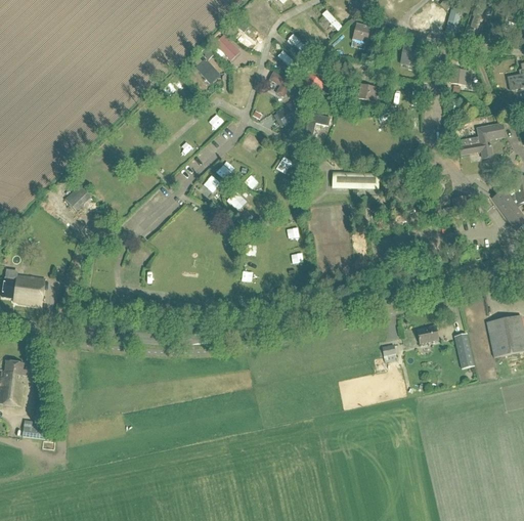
[(348,10),(353,4),(348,0),(337,0),(348,10)]
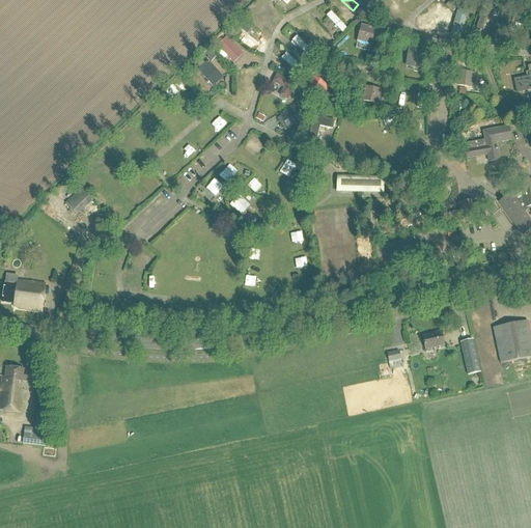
[(402,0),(398,5),(404,9),(409,4),(402,0)]
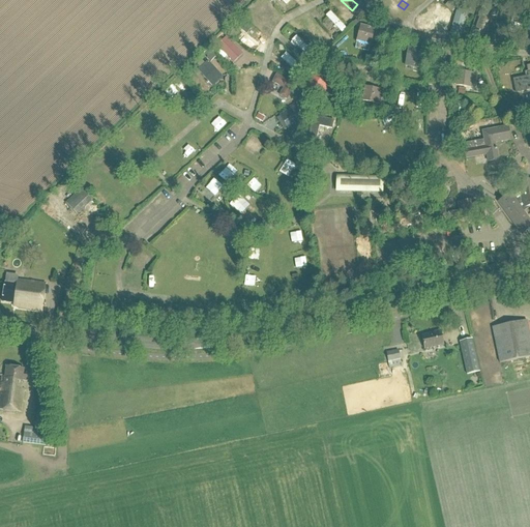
[(425,21),(441,6),(436,0),(432,0),(417,12),(425,21)]
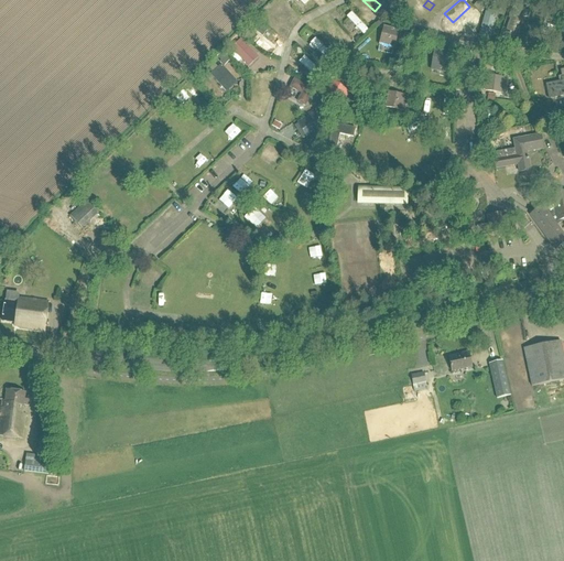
[(282,19),(288,12),(281,8),(277,14),(282,19)]
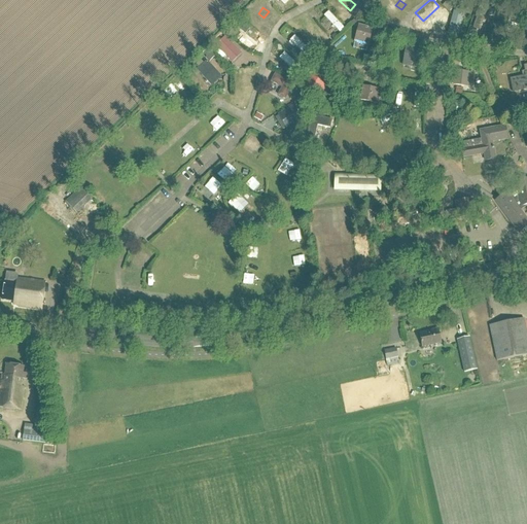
[(325,7),(320,11),(338,29),(342,24),(325,7)]
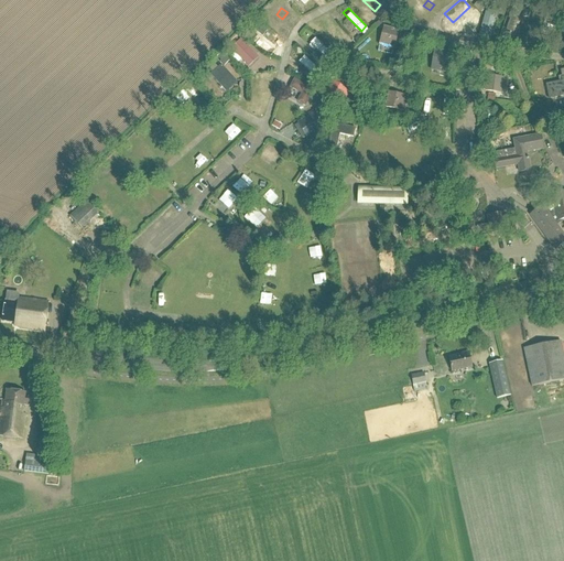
[(339,22),(336,25),(344,34),(348,31),(339,22)]
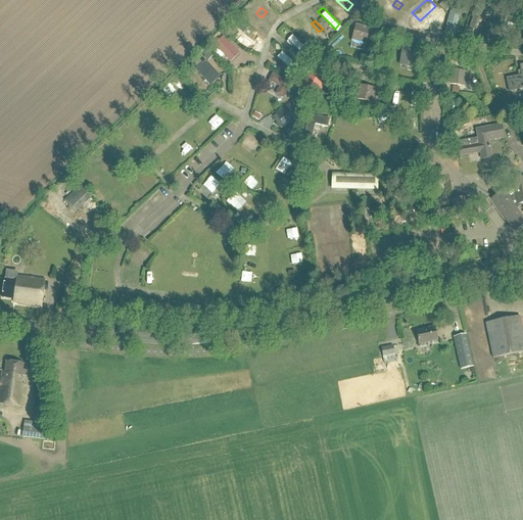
[(313,24),(305,29),(313,39),(320,35),(313,24)]
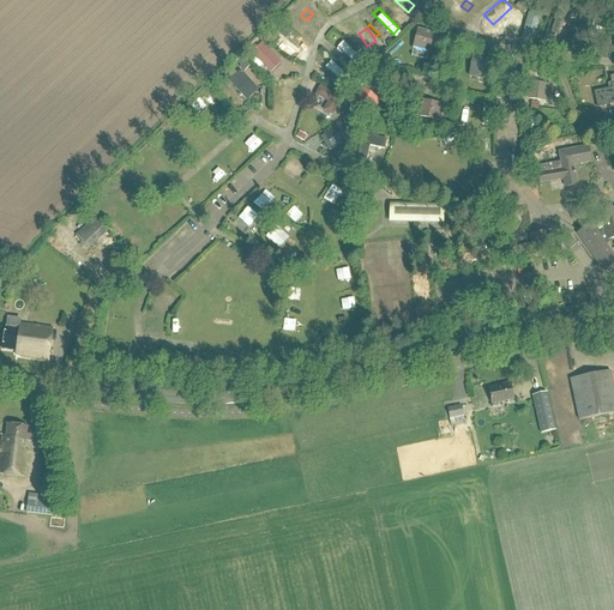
[(428,50),(433,31),(419,28),(413,47),(428,50)]
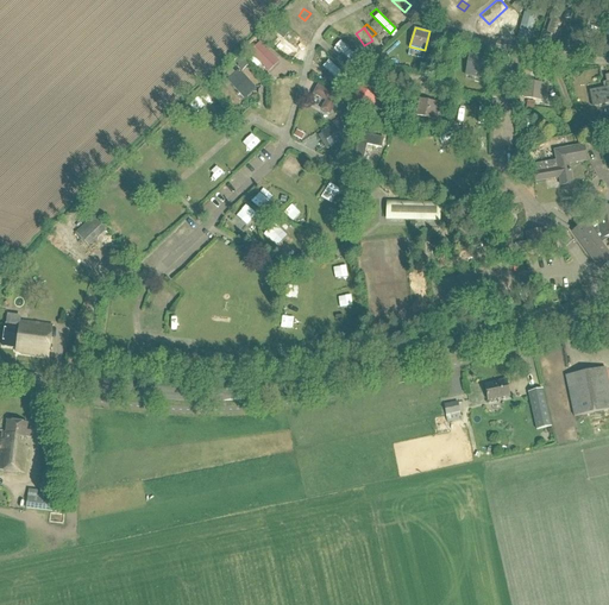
[(289,56),(295,49),(277,36),(272,42),(289,56)]
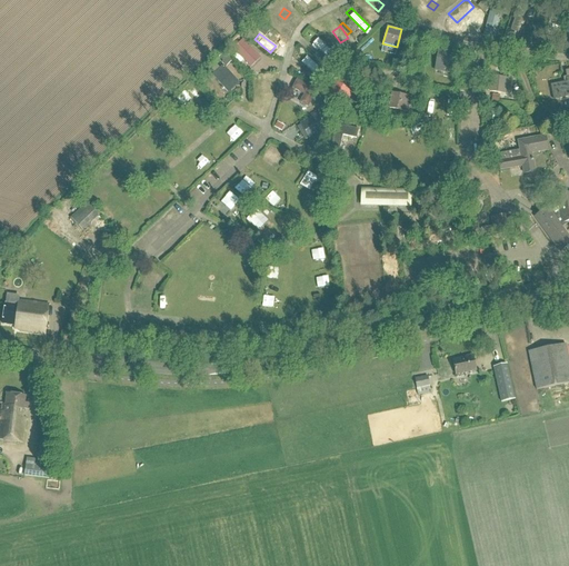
[(320,49),(325,43),(313,33),(309,40),(320,49)]
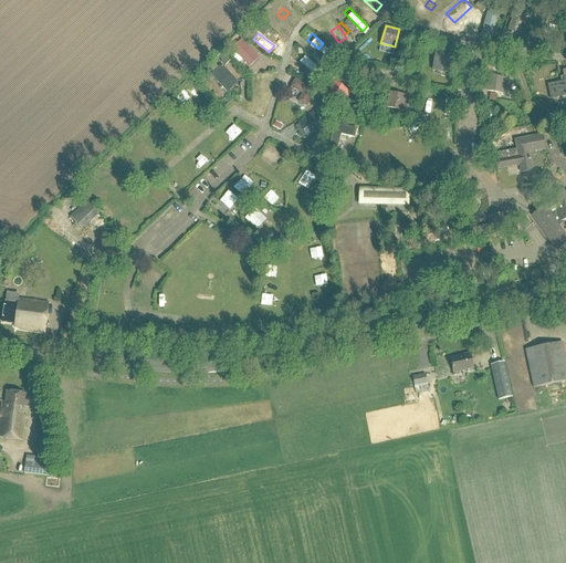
[(240,55),(250,65),(260,55),(250,45),(251,45),(245,40),(242,44),(232,54),(234,55),(233,55),(237,59),(240,55)]
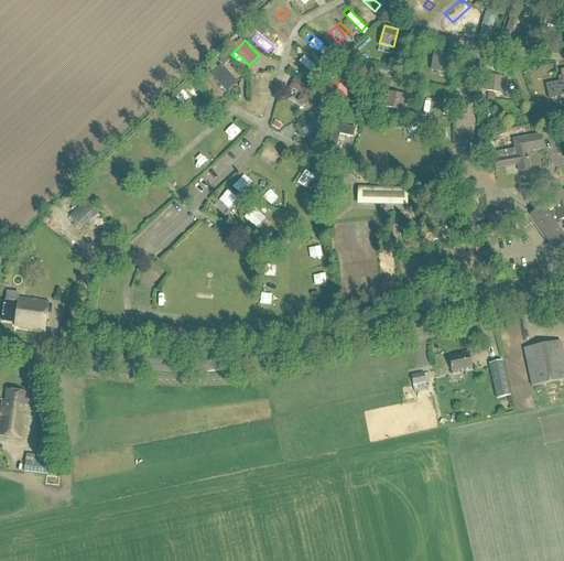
[(446,69),(448,52),(434,49),(431,67),(446,69)]
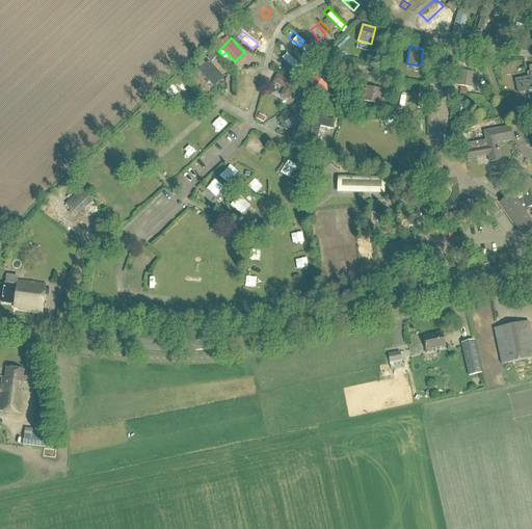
[(277,55),(293,64),(297,58),(283,48),(277,55)]
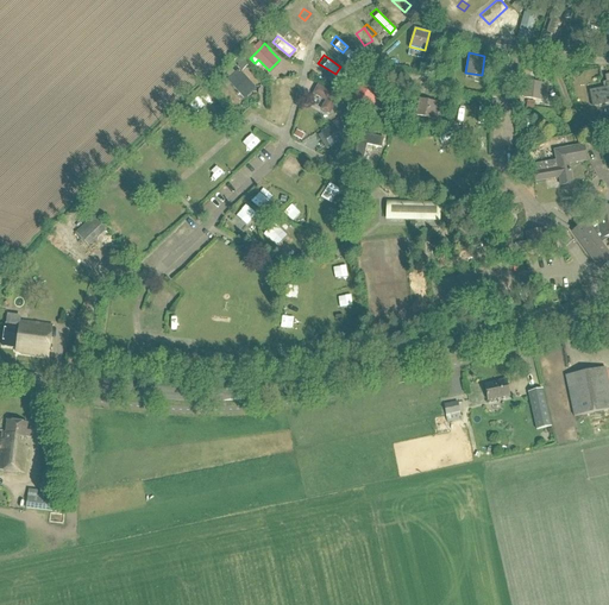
[(245,96),(256,86),(238,67),(227,77),(245,96)]
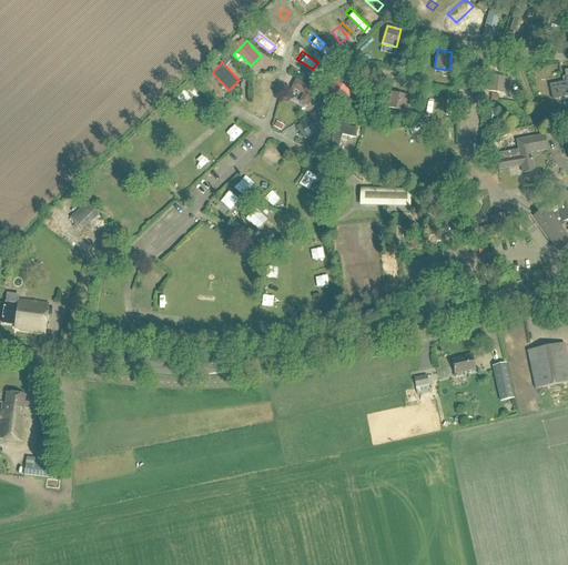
[(567,68),(565,69),(566,74),(563,76),(564,80),(550,83),(553,97),(567,93),(567,68)]
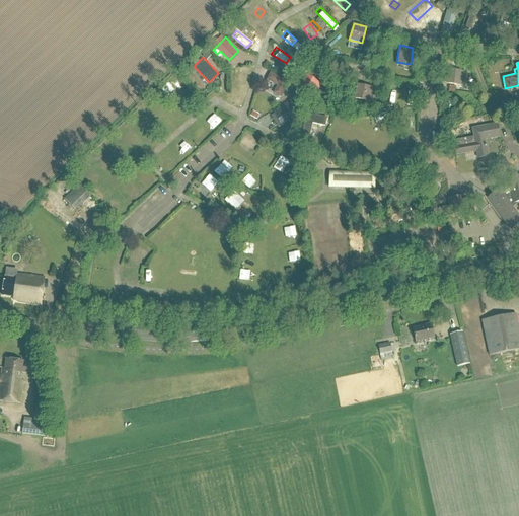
[(463,83),(465,70),(448,68),(447,81),(463,83)]
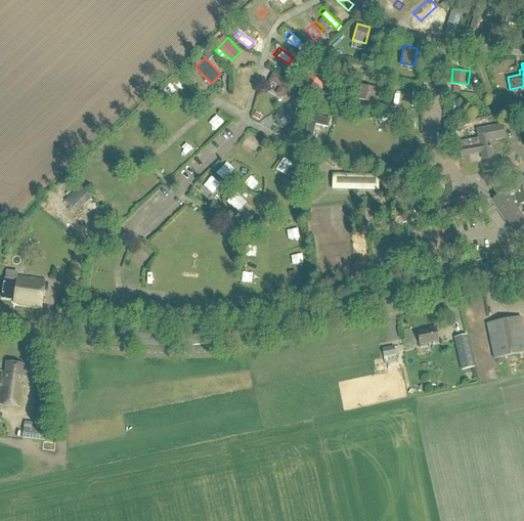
[(284,96),(292,81),(273,72),(269,79),(279,84),(275,92),(284,96)]
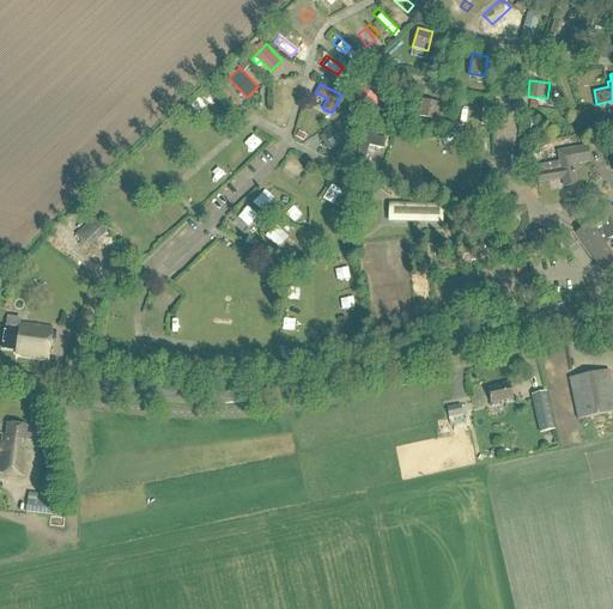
[(229,97),(237,91),(232,85),(224,91),(229,97)]
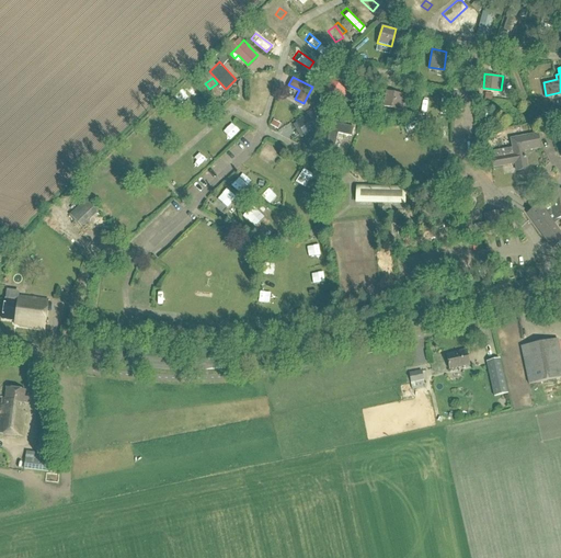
[(338,102),(346,90),(332,79),(323,91),(338,102)]
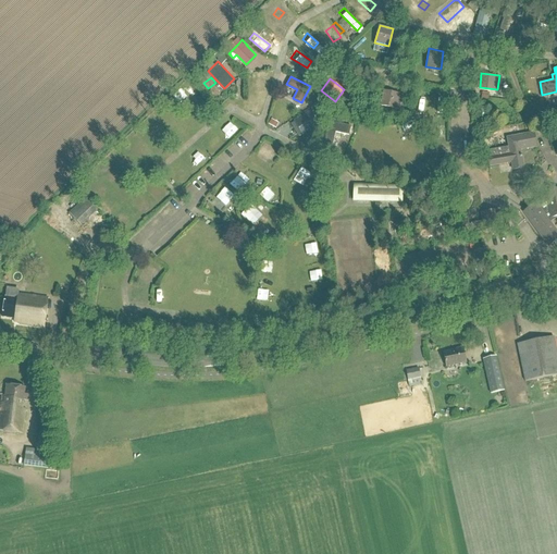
[(185,102),(194,94),(186,86),(177,95),(185,102)]
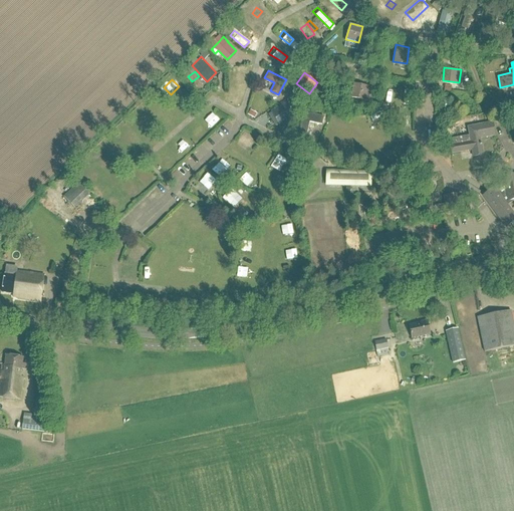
[(368,98),(371,85),(354,82),(351,95),(368,98)]
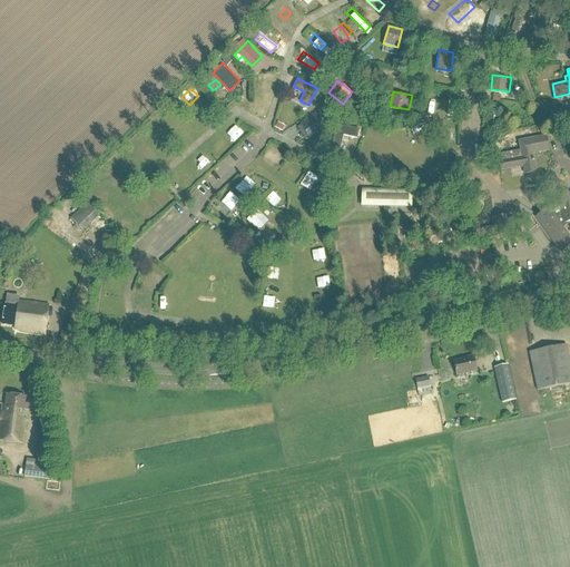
[(310,136),(321,129),(325,127),(316,114),(302,123),(310,136)]
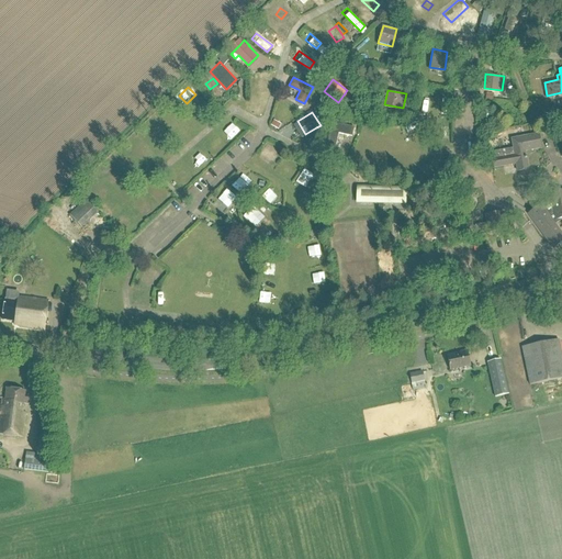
[(212,125),(203,134),(214,147),(224,138),(212,125)]
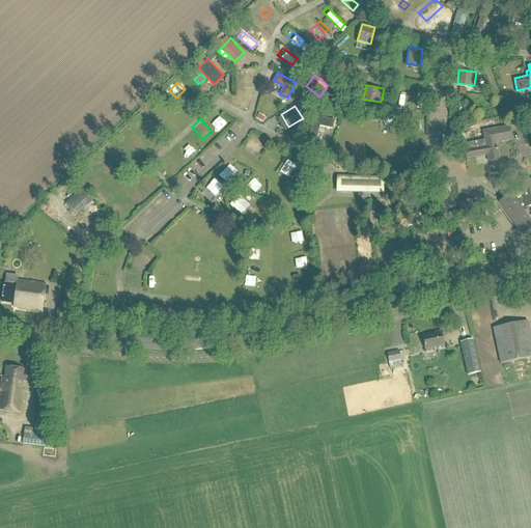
[(312,138),(325,141),(329,126),(309,119),(307,129),(314,131),(312,138)]
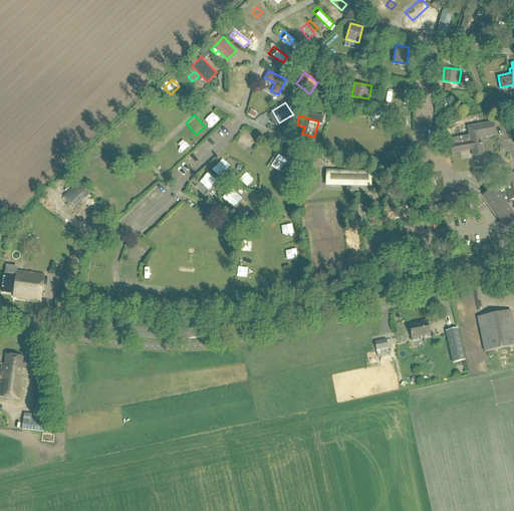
[(483,153),(480,137),(495,134),(493,120),(468,125),(469,134),(449,137),(452,152),(472,148),(473,155),(483,153)]
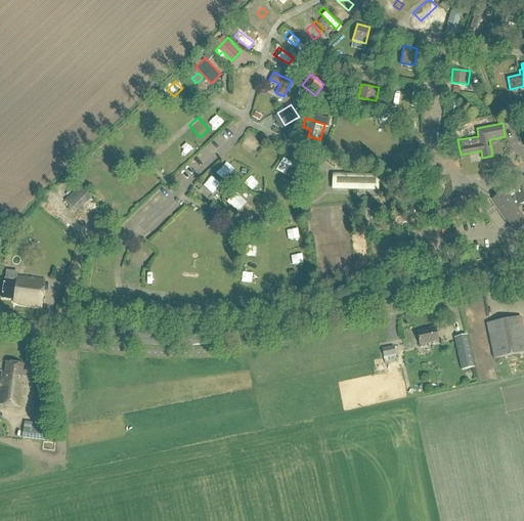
[(238,143),(250,149),(258,135),(247,129),(238,143)]
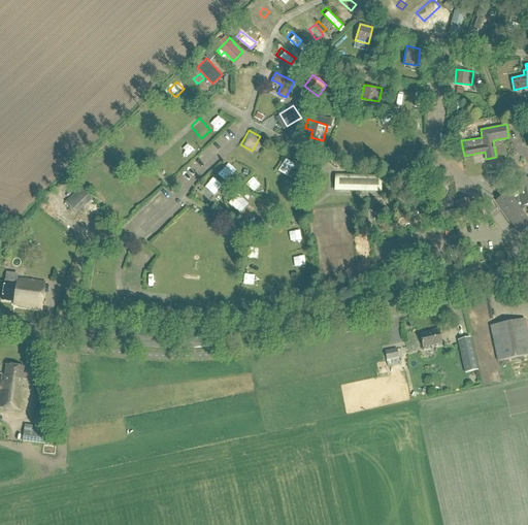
[(178,138),(180,142),(175,146),(183,155),(195,145),(186,133),(178,138)]
